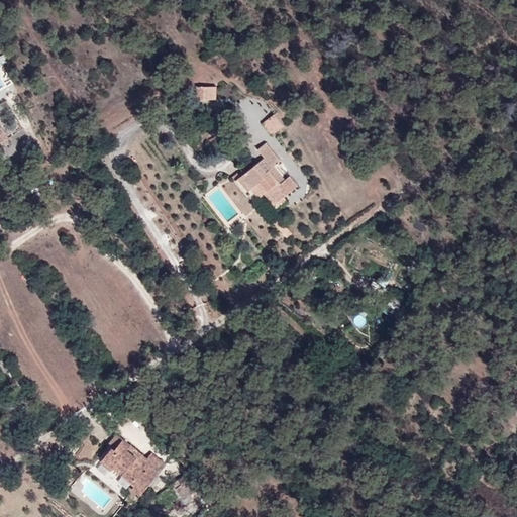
[(216,87),(198,86),(198,97),(216,98),(216,87)]
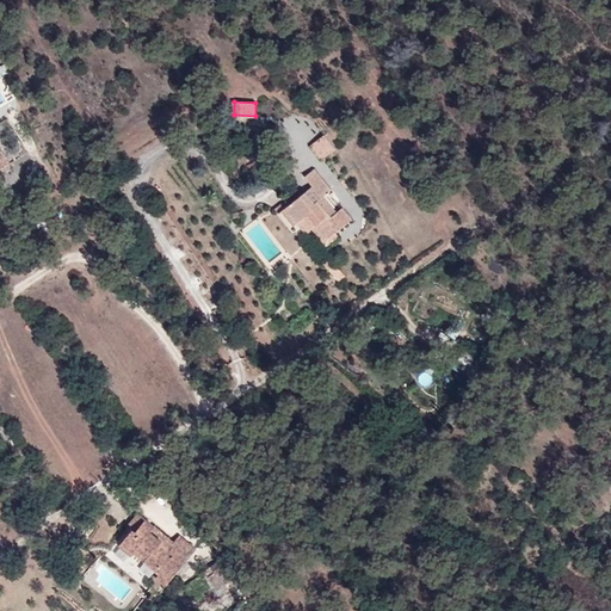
[(322,159),(338,147),(327,133),(312,144),(322,159)]
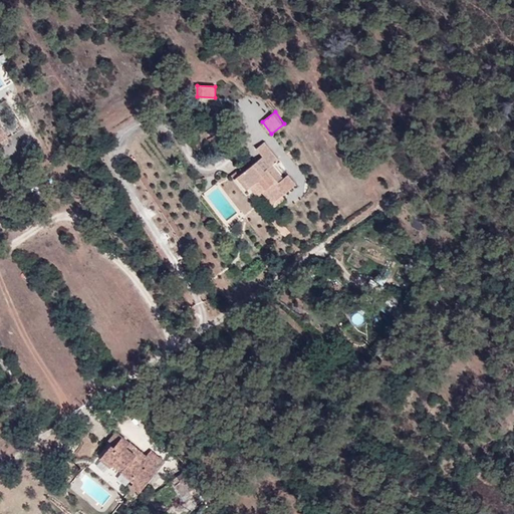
[(0,139),(1,142),(8,138),(9,137),(1,123),(0,123),(0,139)]
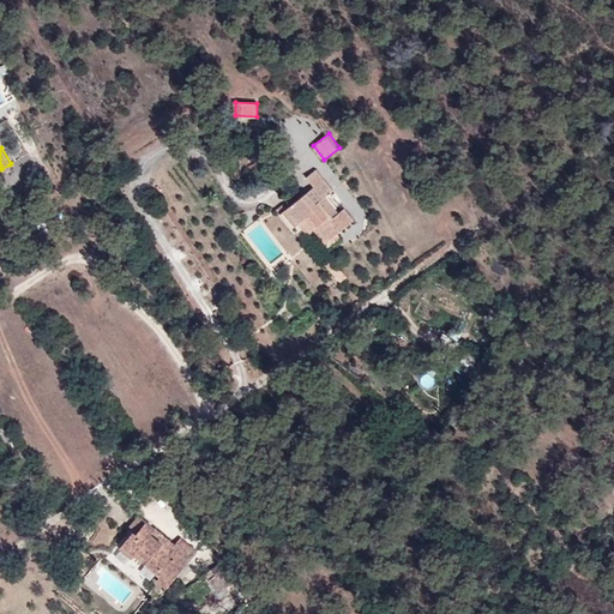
[(325,226),(335,236),(354,221),(345,209),(339,212),(326,197),(333,192),(317,170),(307,178),(314,187),(287,209),(299,224),(306,220),(311,214),(321,228),(325,226)]
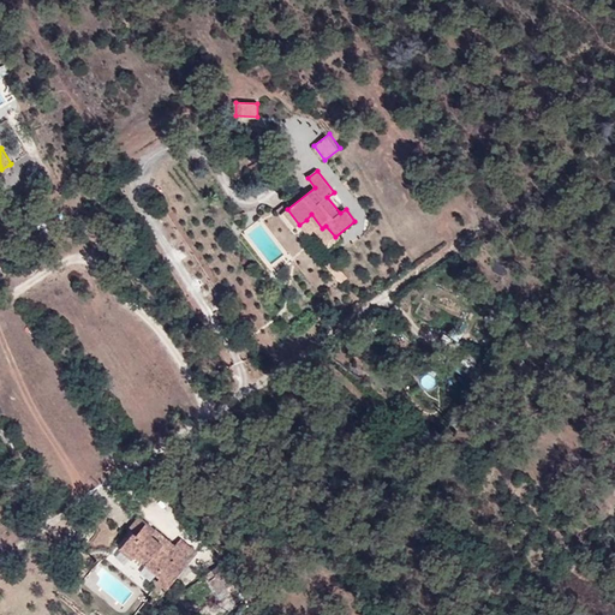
[(328,242),(335,237),(326,226),(322,228),(311,214),(306,220),(316,233),(320,231),(328,242)]
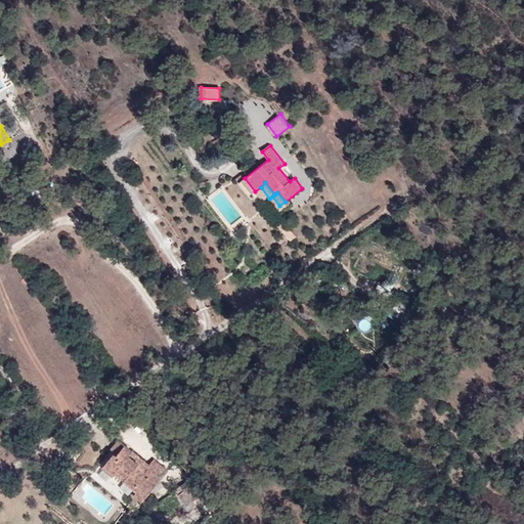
[(437,300),(433,306),(449,318),(454,313),(437,300)]
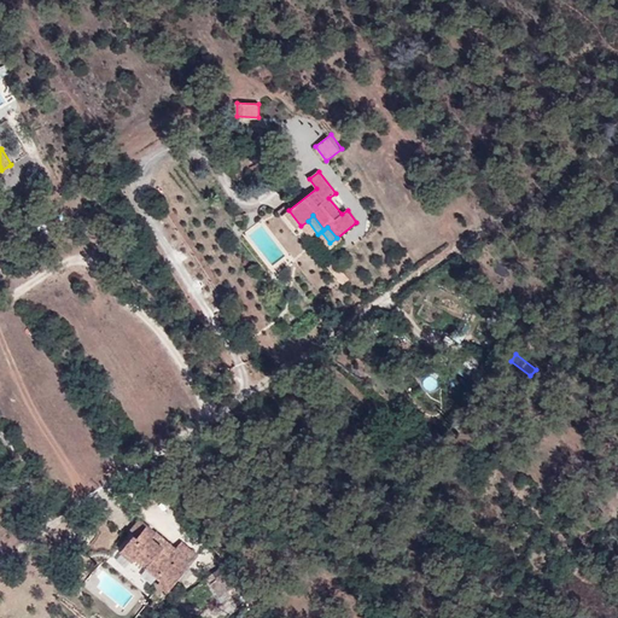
[(497,410),(494,418),(499,421),(503,415),(497,410)]
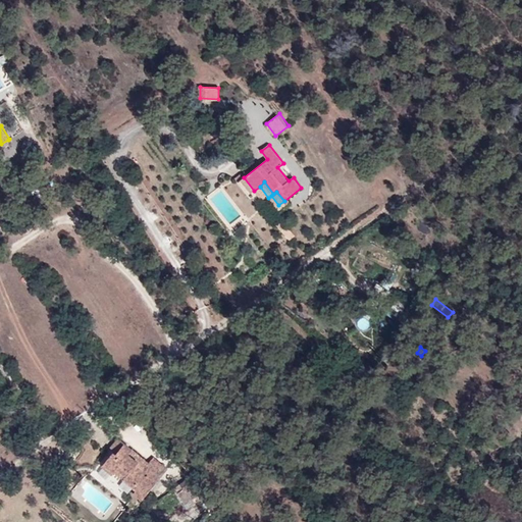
[(160,478),(146,467),(128,454),(132,450),(117,437),(109,447),(113,451),(103,463),(114,472),(114,471),(117,467),(127,475),(124,479),(136,488),(145,496),(160,478)]
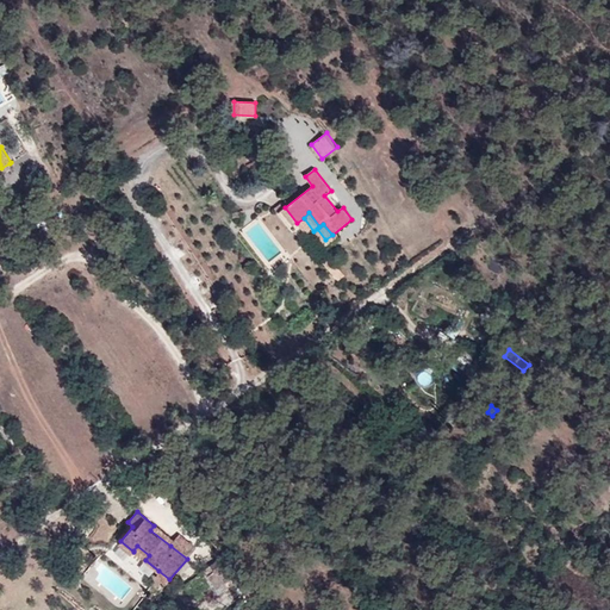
[(150,530),(170,546),(174,541),(155,524),(154,526),(150,530)]
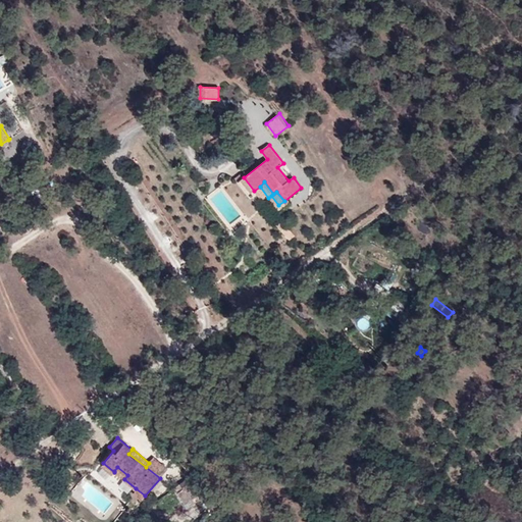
[(117,467),(114,471),(124,479),(127,475),(117,467)]
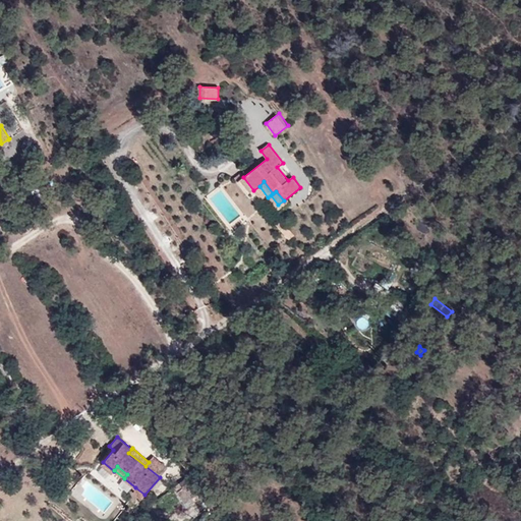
[(195,483),(191,477),(181,484),(185,490),(187,489),(194,484),(195,483)]
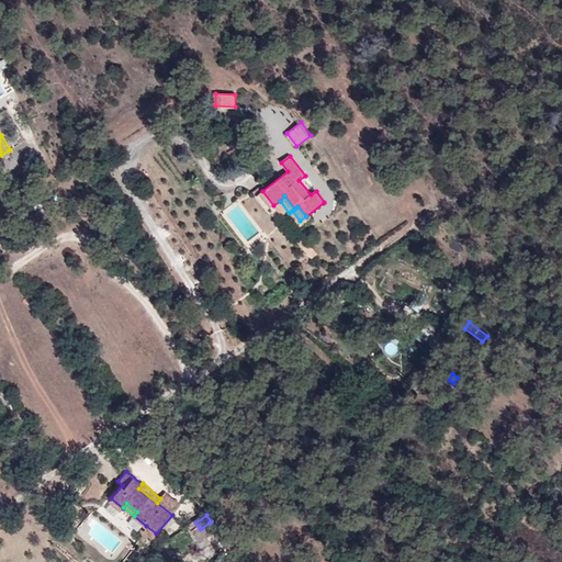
[(217,532),(210,523),(202,528),(210,538),(217,532)]
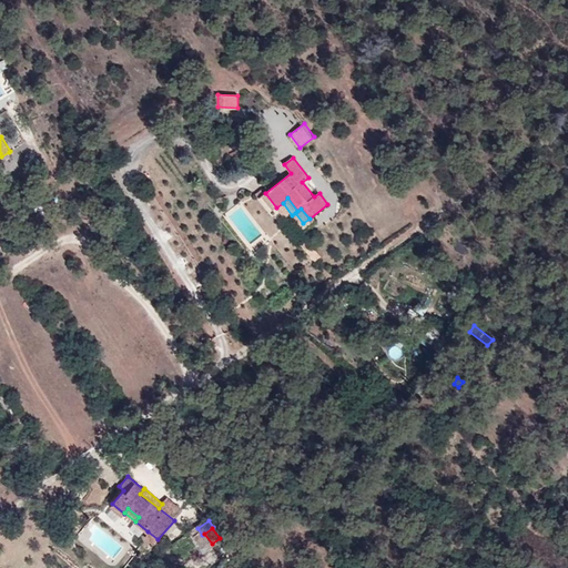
[(155,544),(158,539),(148,531),(145,535),(155,544)]
